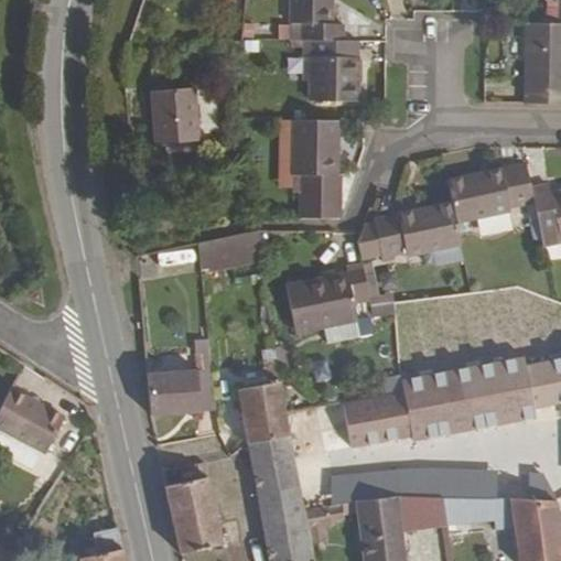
[(308,40),(338,39),(338,19),(326,20),(326,0),(282,0),(283,20),(294,20),(294,40),(308,40)]
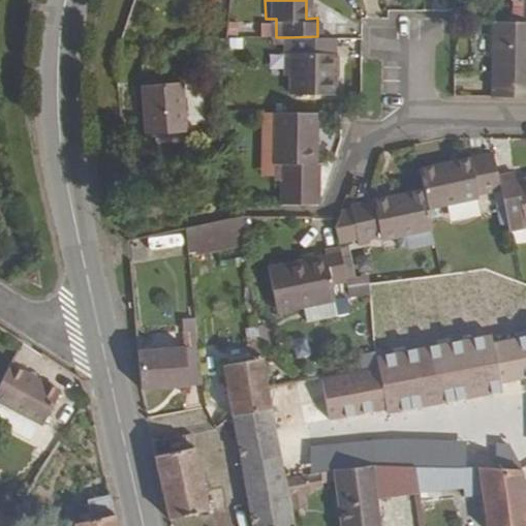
[(506,0),(506,17),(519,17),(518,0),(506,0)]
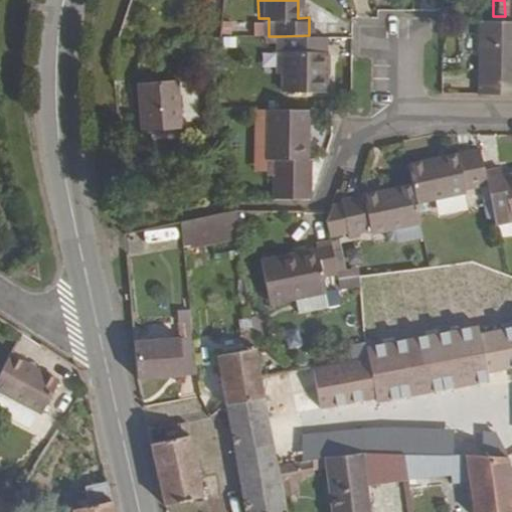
[(475,91),(511,90),(511,15),(505,16),(493,16),(475,16),(475,91)]
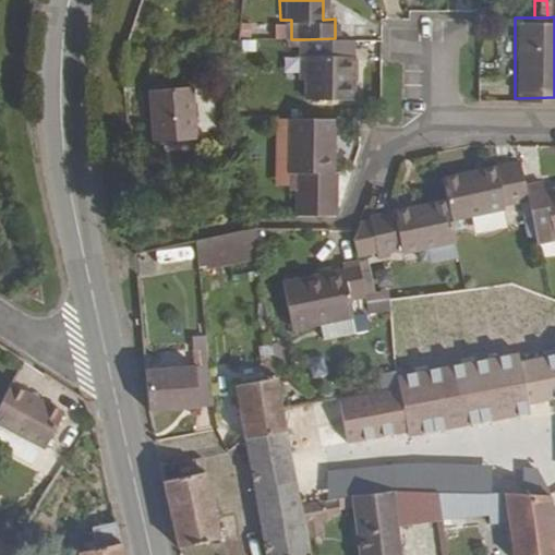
[(305,99),(352,98),(351,38),(335,38),(304,39),(305,99)]
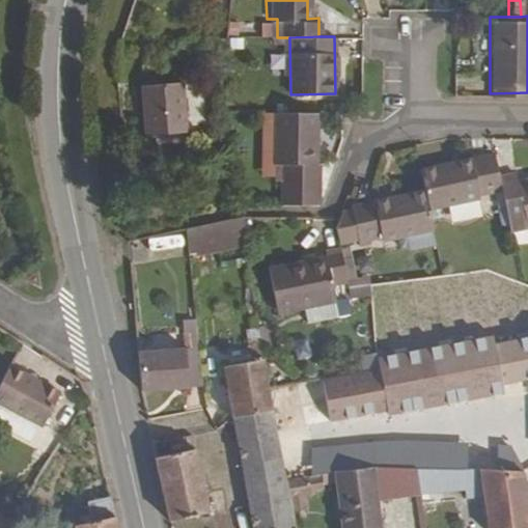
[(143,136),(182,132),(178,84),(140,87),(143,136)]
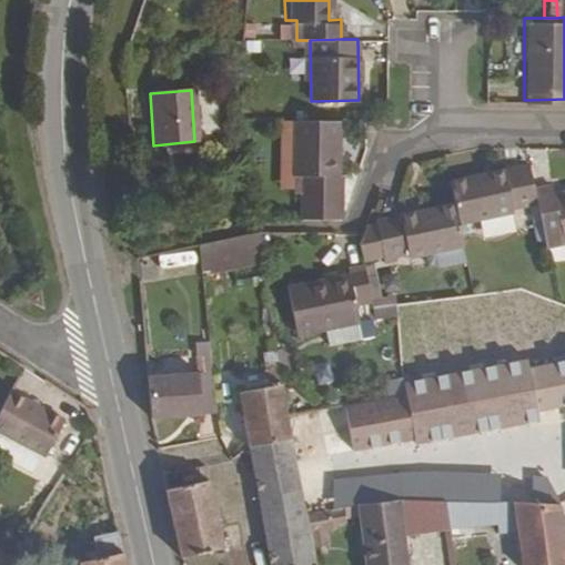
[(302,219),(342,217),(341,172),(334,172),(333,118),(290,119),(290,174),(300,174),(302,219)]
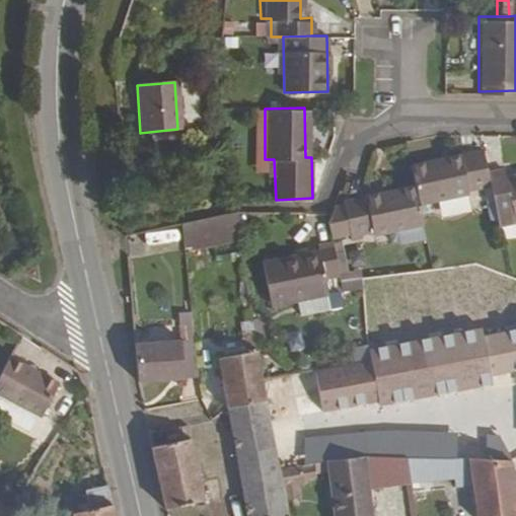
[(487,162),(503,162),(502,140),(486,140),(487,162)]
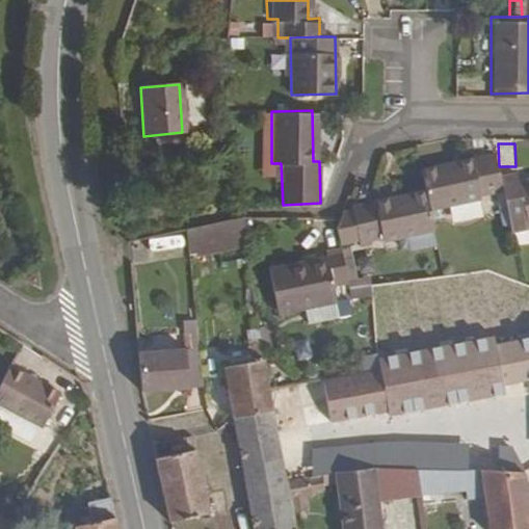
[(502,184),(500,175),(495,148),(420,164),(424,187),(428,205),(481,193),(480,190),(502,184)]
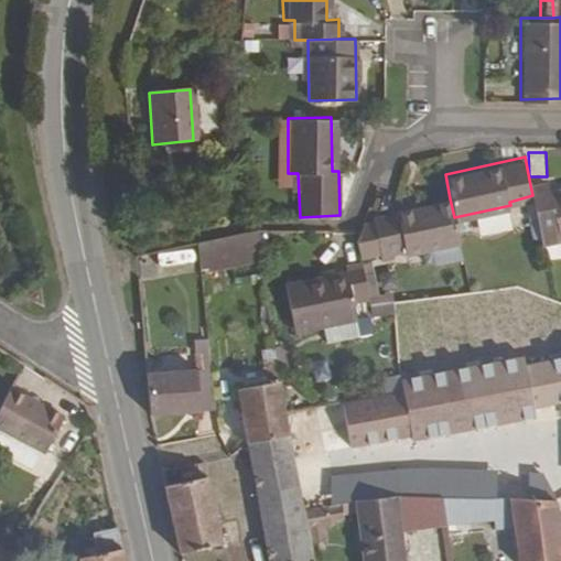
[(542,240),(560,237),(560,186),(549,190),(548,182),(530,185),(532,195),(542,240)]
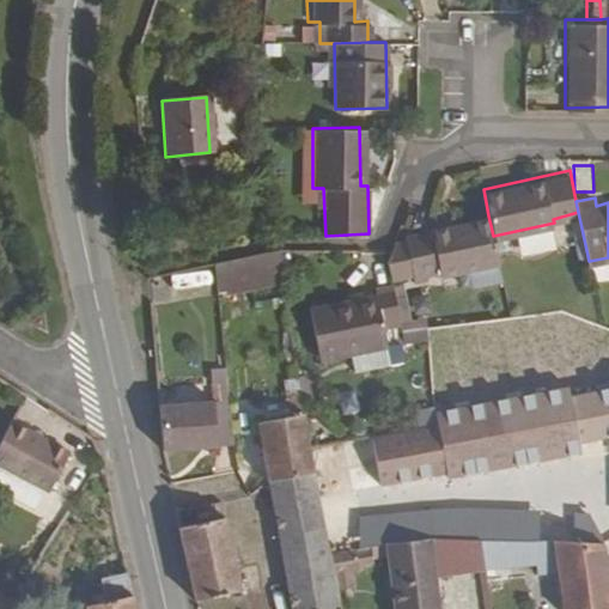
[(498,261),(499,261),(493,236),(488,215),(406,237),(414,275),(440,268),(443,273),(461,269),(464,282),(468,281),(475,286),(501,280),(498,261)]
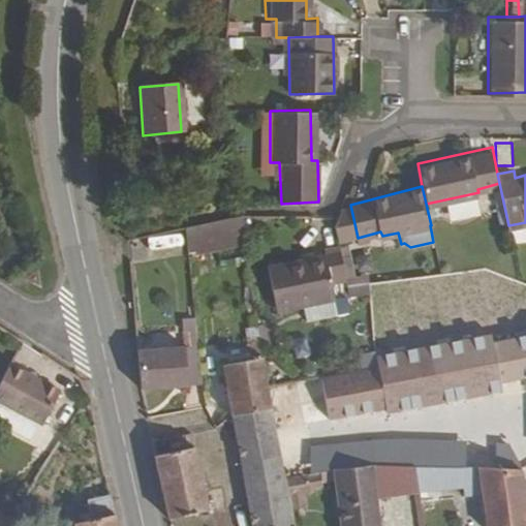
[(248,273),(240,215),(183,228),(191,282),(248,273)]
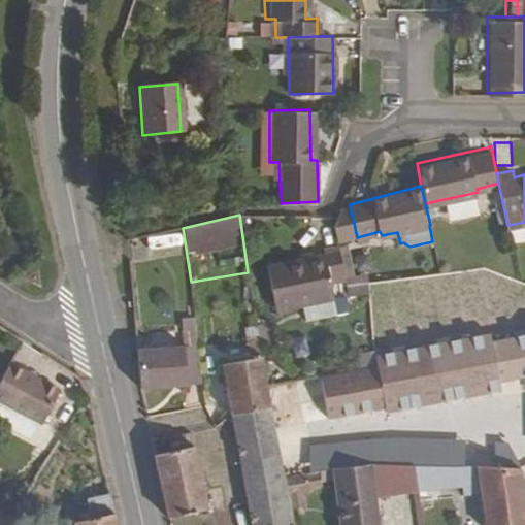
[(281,309),(335,294),(331,279),(346,274),(338,240),(322,245),(324,252),(269,266),(281,309)]
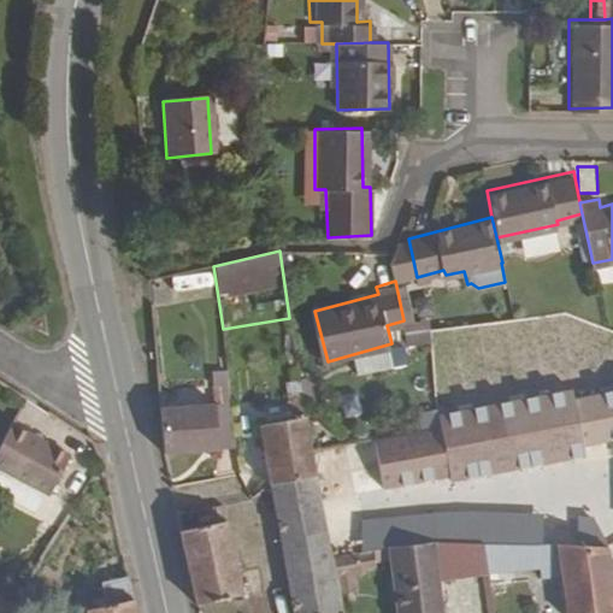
[(423,323),(426,345),(483,337),(479,317),(423,323)]
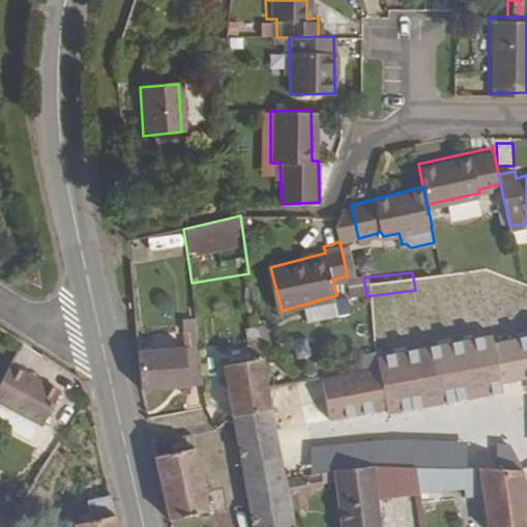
[(526,316),(490,323),(494,343),(526,334),(526,316)]
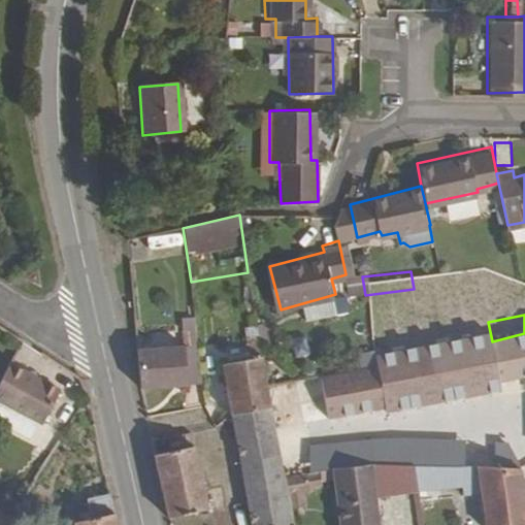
[(524,333),(492,341),(375,364),(345,370),(349,391),(353,418),(384,413),(405,409),(404,400),(420,398),(421,406),(435,404),(433,395),(496,383),(499,398),(524,394),(524,333)]
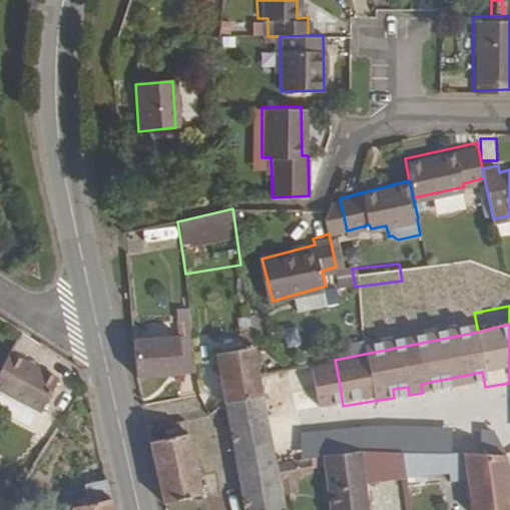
[(137,379),(183,375),(180,357),(177,336),(133,339),(135,373),(137,379)]
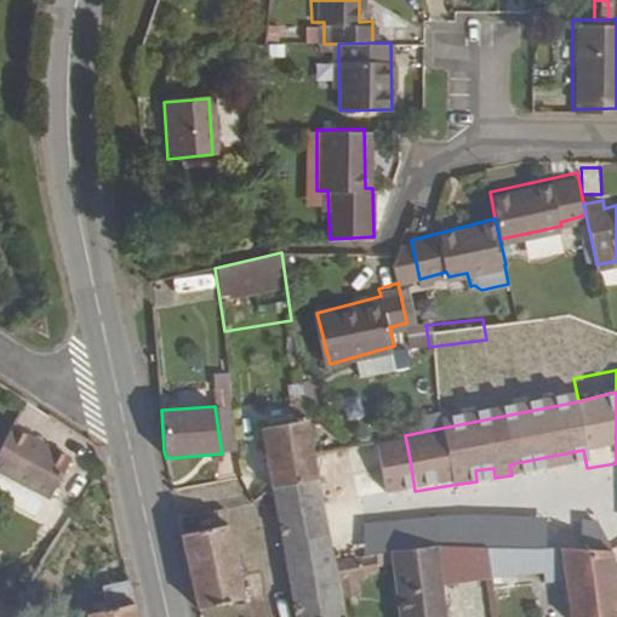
[(344,616),(335,564),(314,455),(308,423),(262,432),(295,616),(344,616)]
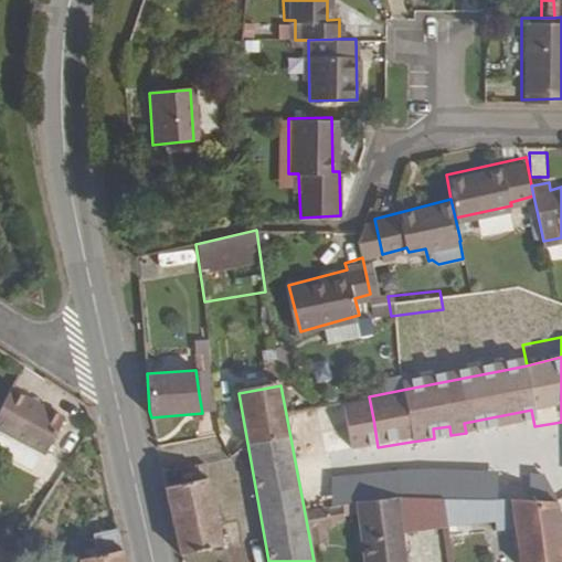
[(8,395),(0,411),(0,436),(44,458),(63,422),(8,395)]
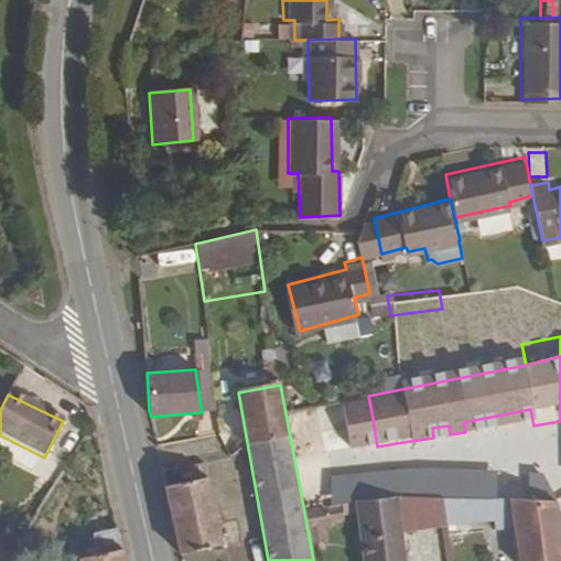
[(286,413),(304,513),(344,506),(328,425),(373,418),(368,396),(286,413)]
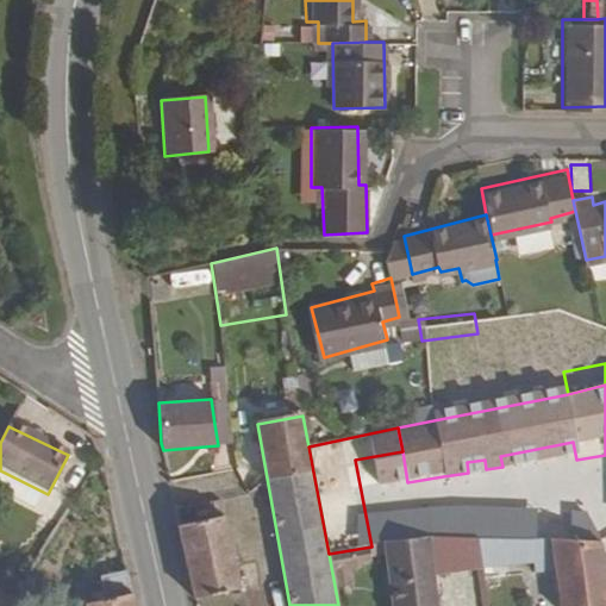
[(227,594),(238,591),(223,516),(179,524),(195,603),(227,594)]
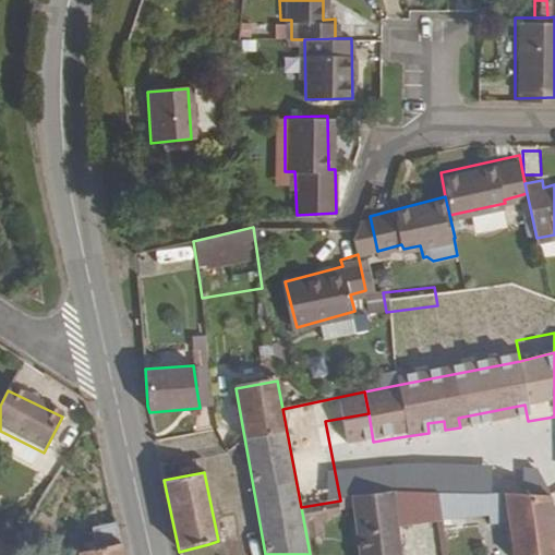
[(531,494),(547,496),(545,480),(529,482),(531,494)]
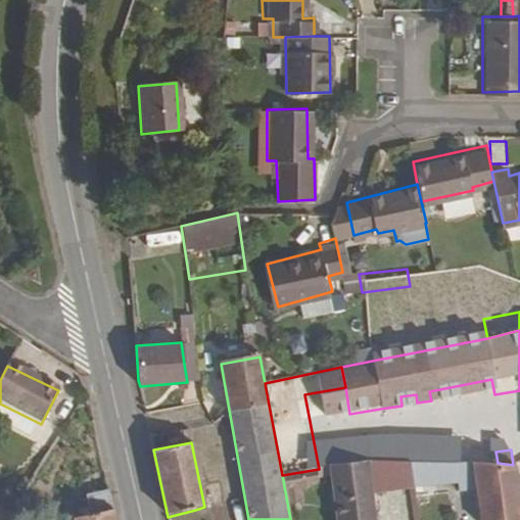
[(413,484),(408,461),(380,460),(375,461),(329,467),(336,519),(374,519),(370,490),(413,484)]
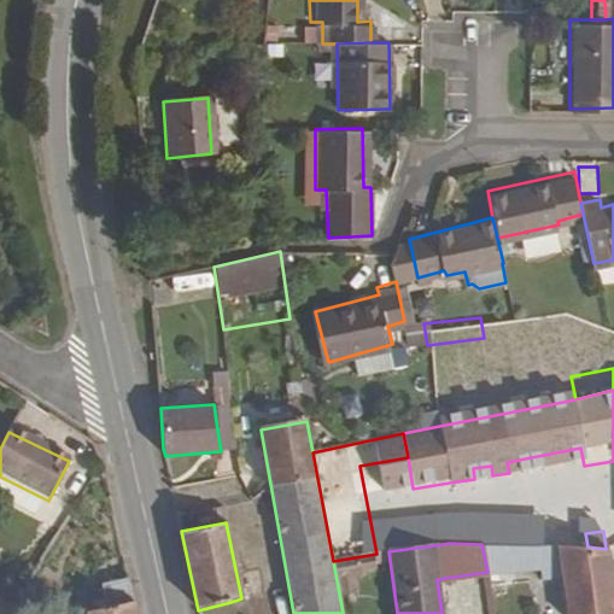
[(513,568),(510,544),(481,544),(487,572),(513,568)]
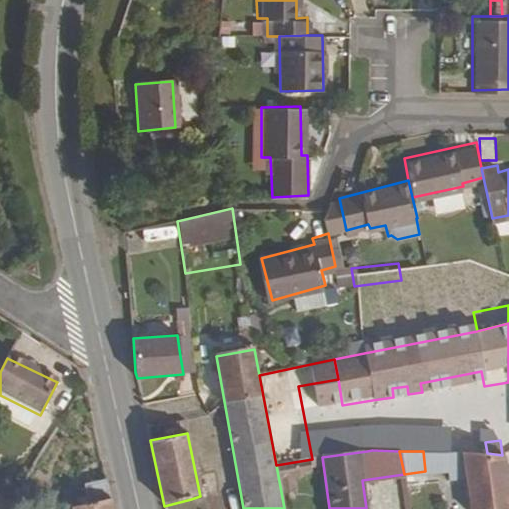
[(508,456),(502,455),(487,453),(434,451),(423,451),(425,471),(449,468),(450,477),(469,474),(474,508),(491,508),(508,505),(508,456)]
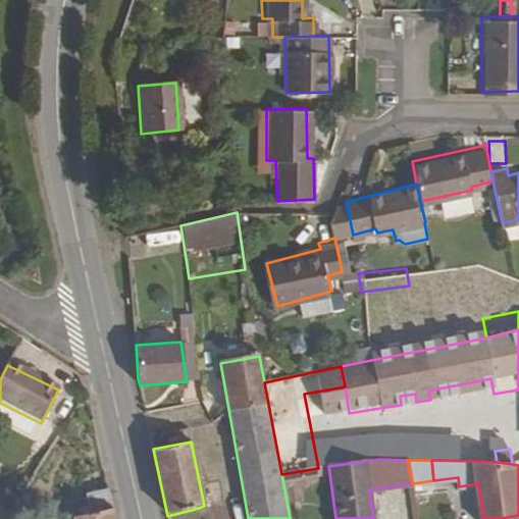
[(113,518),(108,491),(83,498),(85,513),(78,514),(80,518),(113,518)]
